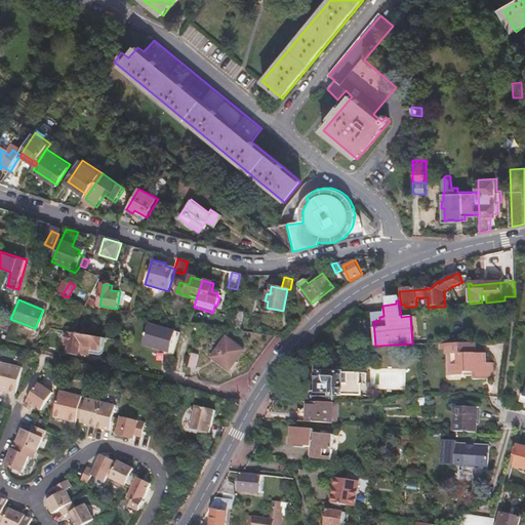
[(231,330),(240,331),(242,314),(234,312),(231,330)]
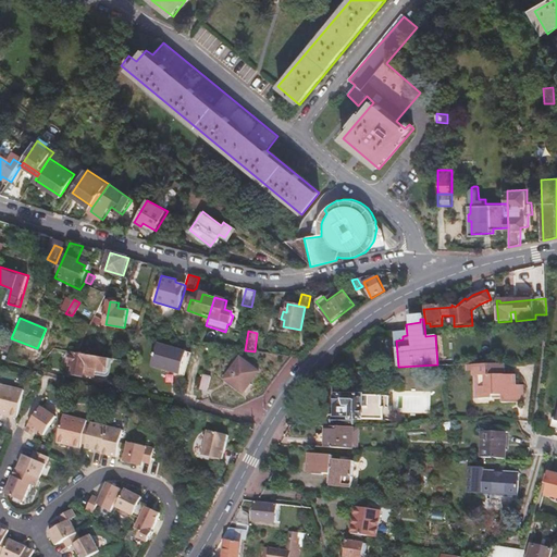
[(180,374),(187,353),(158,343),(150,366),(180,374)]
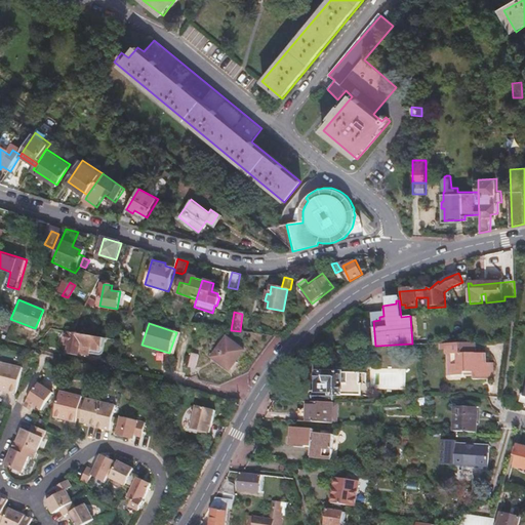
[(75,333),(69,332),(69,334),(67,334),(66,340),(69,341),(69,345),(70,345),(69,352),(79,354),(80,348),(99,351),(102,338),(75,333)]
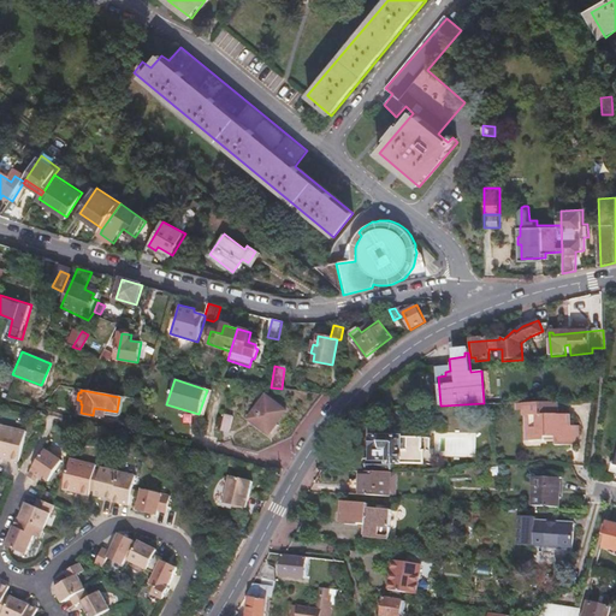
[(212,391),(207,390),(199,414),(205,416),(212,391)]
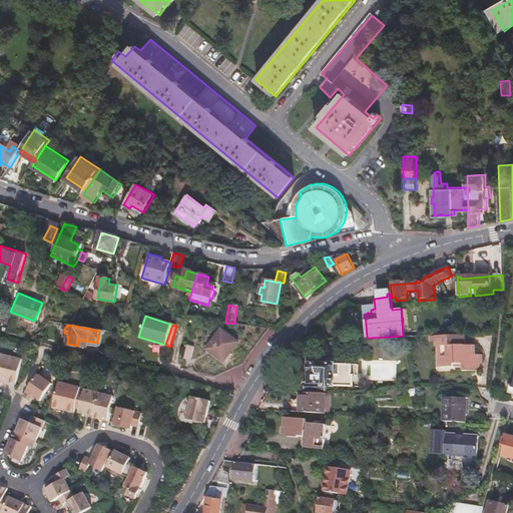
[(237,342),(221,329),(206,348),(222,361),(237,342)]
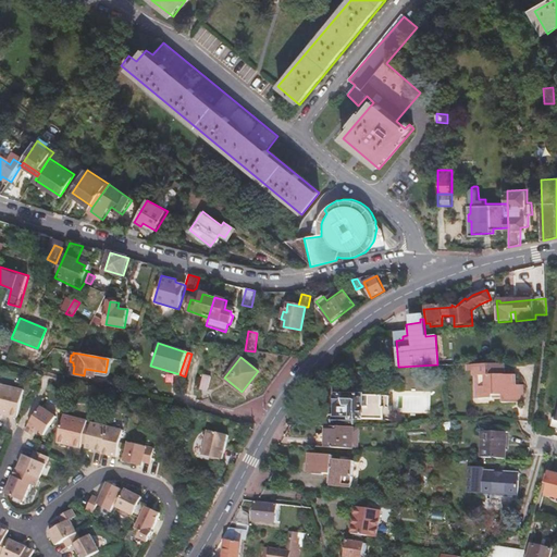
[(504,374),(504,362),(479,363),(468,364),(468,371),(468,375),(469,375),(473,375),(474,398),(497,398),(497,403),(511,403),(511,384),(511,380),(505,379),(504,374)]
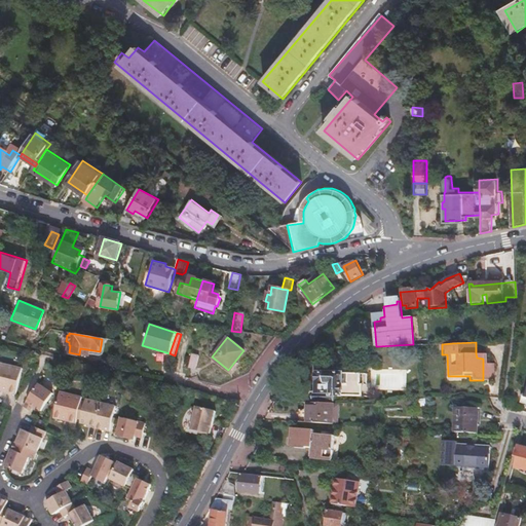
[(191,353),(188,368),(197,369),(200,355),(191,353)]
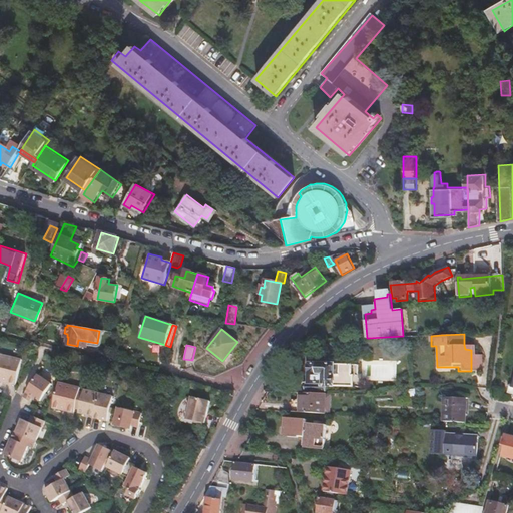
[(475,345),(464,345),(465,349),(471,350),(471,354),(475,354),(475,345)]
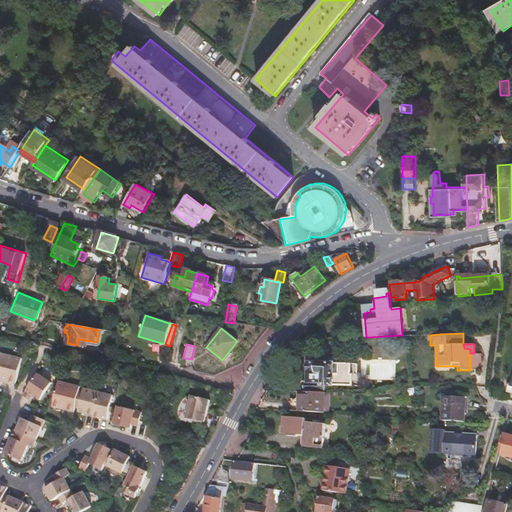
[(22,358),(0,352),(0,379),(16,384),(22,358)]
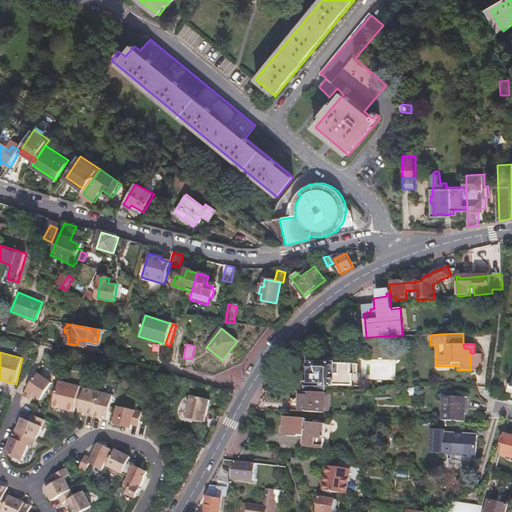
[(332,364),(307,364),(306,380),(304,380),(304,386),(325,387),(325,385),(356,385),(356,364),(338,364),(339,360),(332,360),(332,364)]
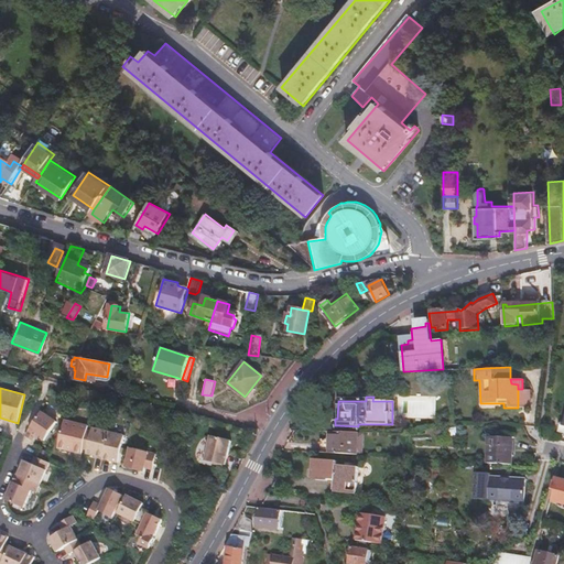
[(45,441),(57,422),(42,411),(25,435),(33,441),(36,435),(45,441)]
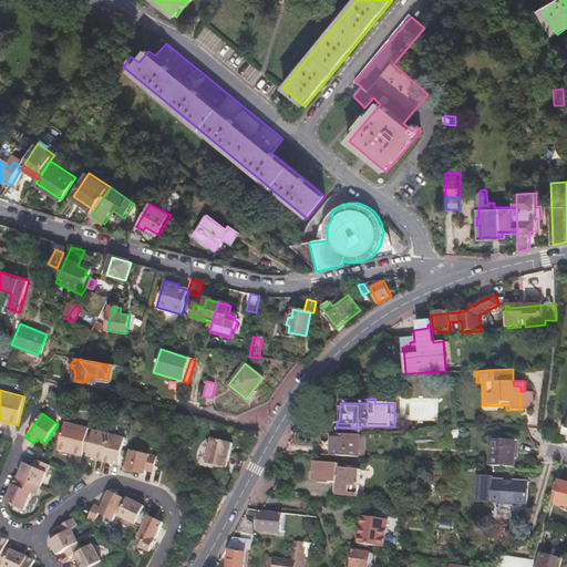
[(104,461),(121,465),(126,437),(94,430),(93,432),(89,431),(90,428),(65,421),(59,450),(83,456),(85,449),(90,450),(88,455),(99,457),(105,460),(104,461)]
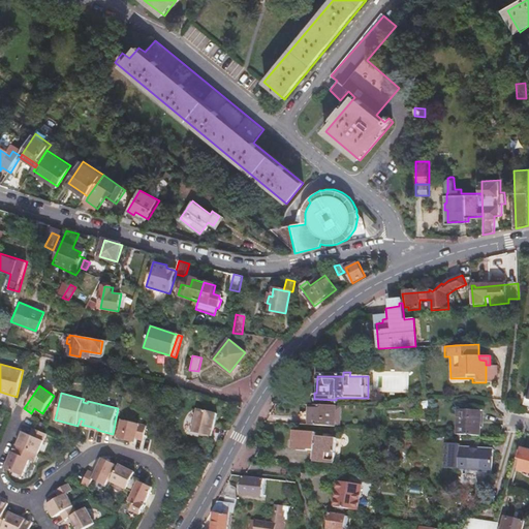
[(336,405),(311,404),(310,426),(336,427),(336,425),(336,405)]
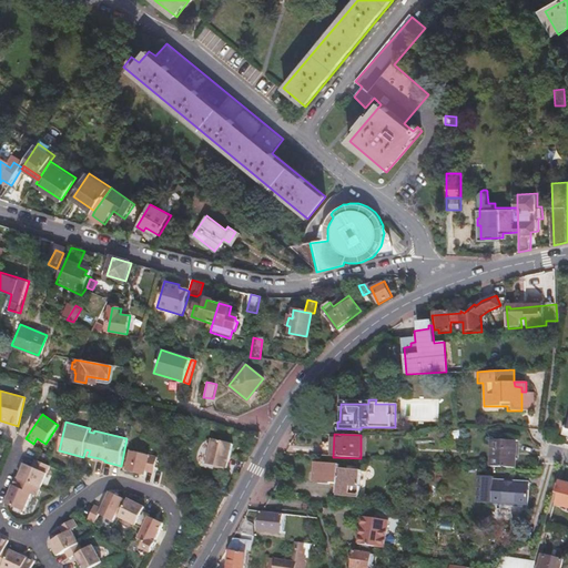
[(234,442),(213,437),(208,463),(229,467),(234,442)]
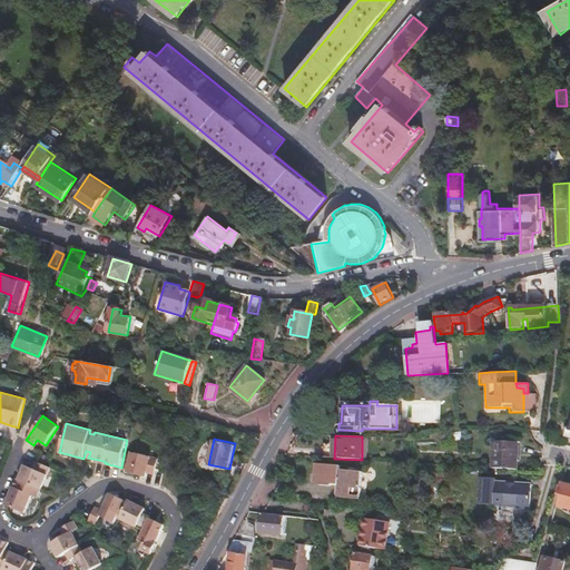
[(517,469),(518,441),(494,440),(493,440),(492,468),(517,469)]
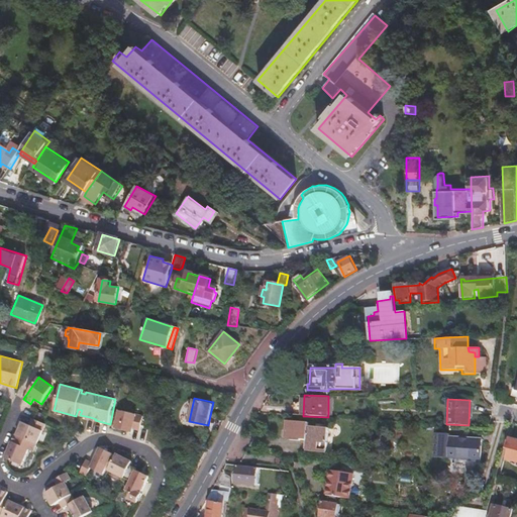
[(145,416),(121,410),(116,428),(134,432),(135,428),(141,430),(145,416)]
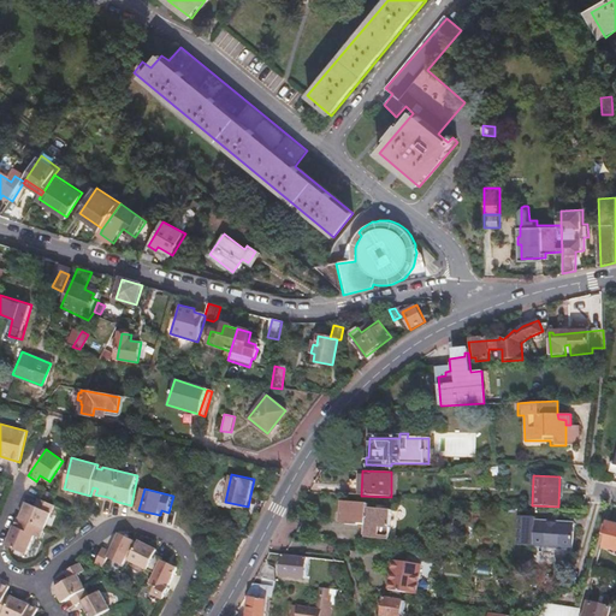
[(35,507),(27,503),(21,519),(18,517),(6,546),(27,555),(35,535),(41,538),(55,505),(39,498),(35,507)]
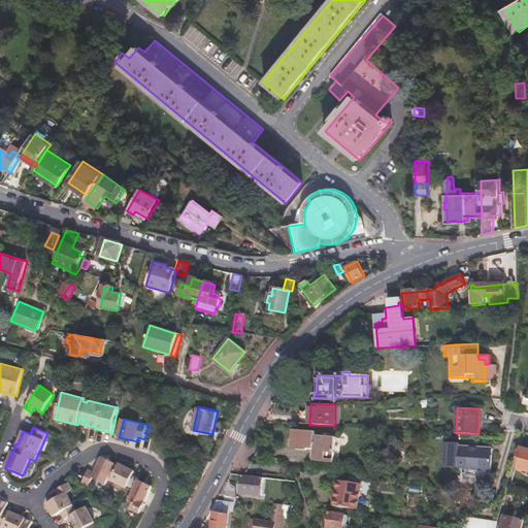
[(299,440),(298,449),(312,450),(315,450),(315,453),(314,456),(314,458),(315,459),(335,461),(337,438),(317,435),(317,432),(295,430),(294,439),(299,440)]
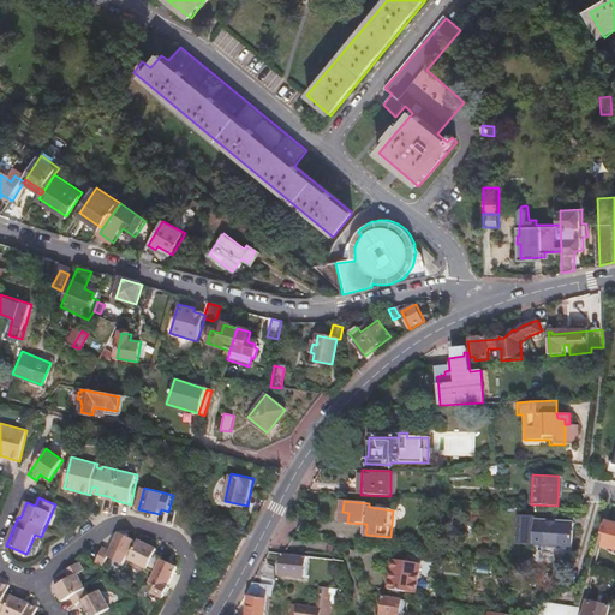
[(539,514),(523,513),(521,541),(577,543),(578,520),(538,518),(539,514)]
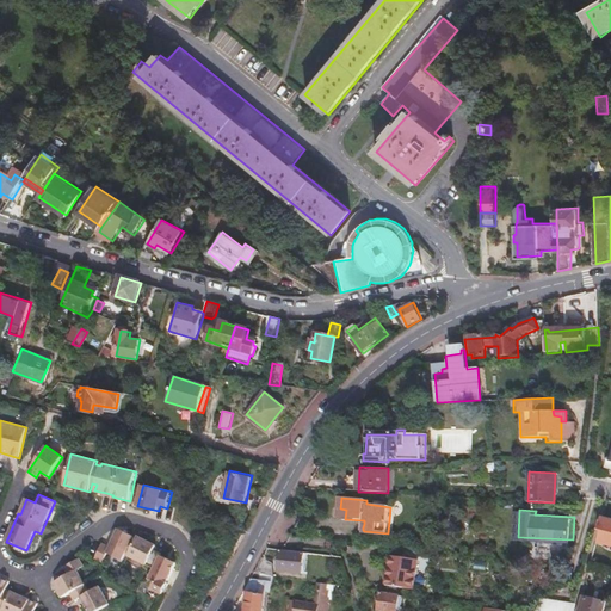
[(610,517),(602,516),(598,529),(603,530),(599,542),(610,544),(610,517)]
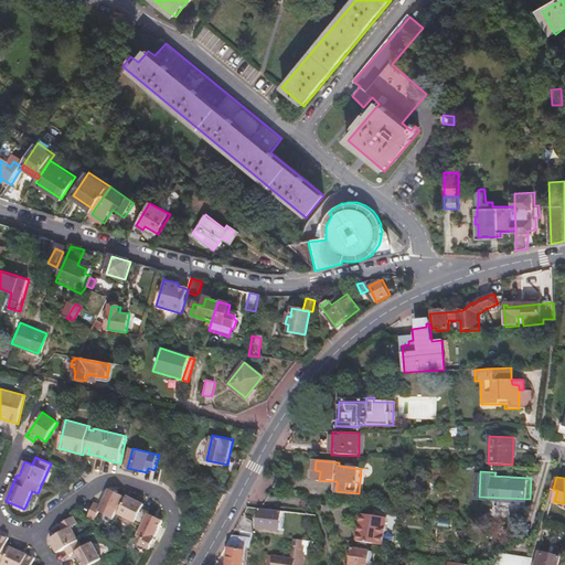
[(89,515),(97,519),(102,510),(115,518),(118,511),(121,512),(120,513),(145,526),(140,535),(146,539),(142,544),(152,550),(158,540),(157,539),(166,520),(151,513),(151,511),(145,508),(147,504),(129,496),(127,500),(124,499),(126,496),(112,489),(103,505),(96,502),(89,515)]
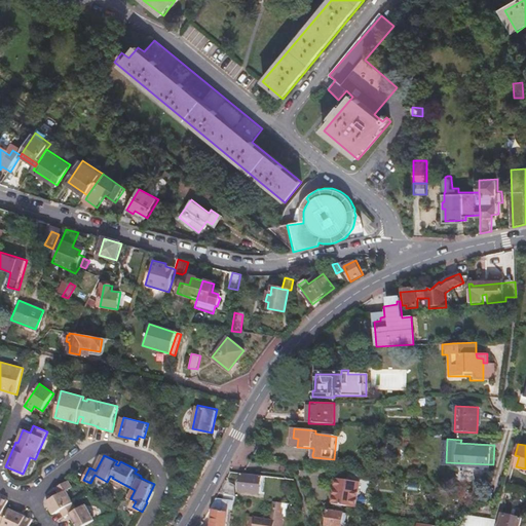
[(261,477),(241,473),(238,491),(258,495),(261,477)]
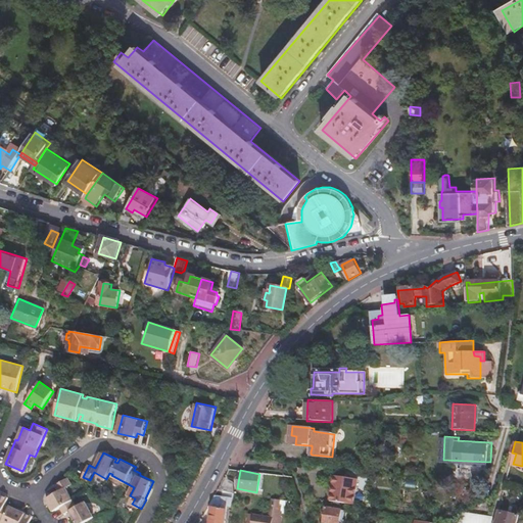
[(360,477),(336,473),(331,501),(355,505),(360,477)]
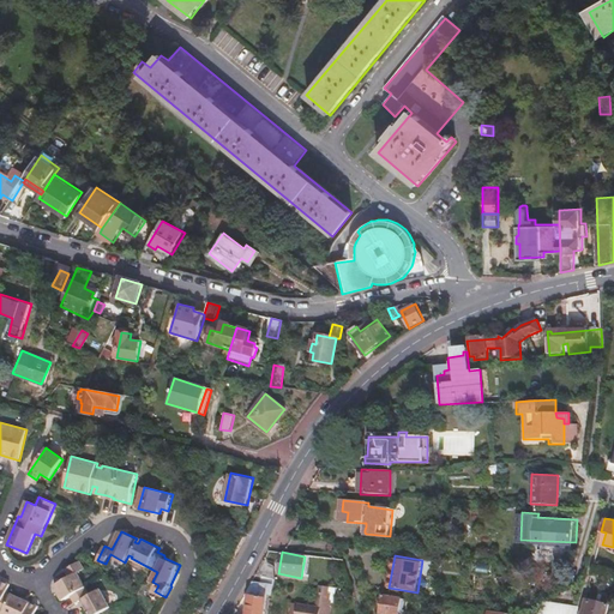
[(83,601),(90,613),(101,613),(113,608),(102,589),(91,595),(79,573),(85,570),(80,561),(66,570),(70,578),(55,587),(64,601),(72,596),(77,605),(83,601)]
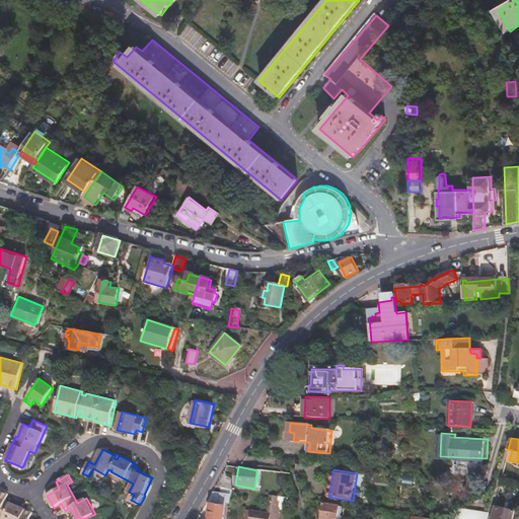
[(8,495),(0,491),(0,518),(1,518),(30,518),(33,513),(9,503),(8,506),(4,504),(5,501),(8,495)]
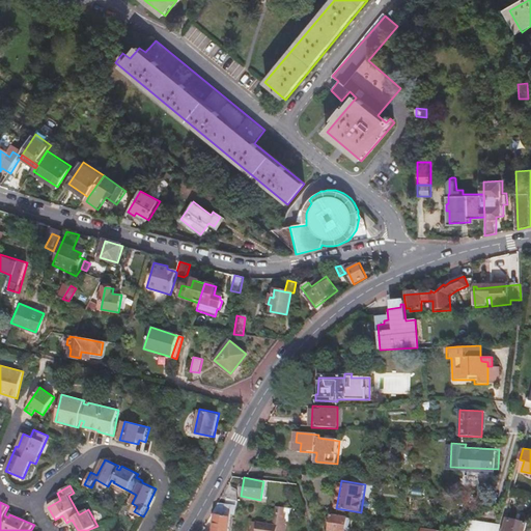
[(235,516),(236,506),(219,503),(213,514),(217,515),(217,514),(232,516),(235,516)]
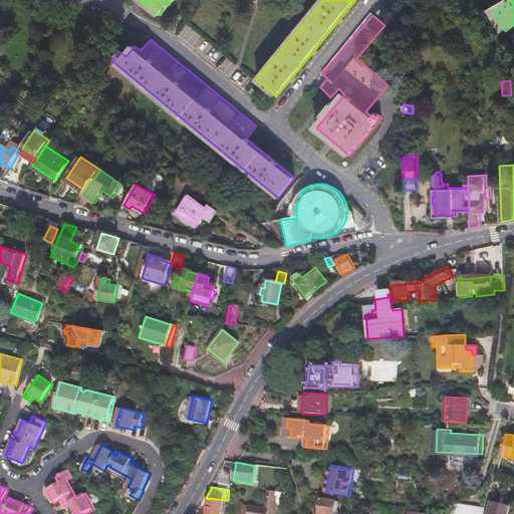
[(268,495),(269,489),(260,488),(258,506),(238,502),(235,513),(260,513),(261,512),(269,513),(271,507),(270,506),(271,501),(270,501),(270,496),(268,495)]
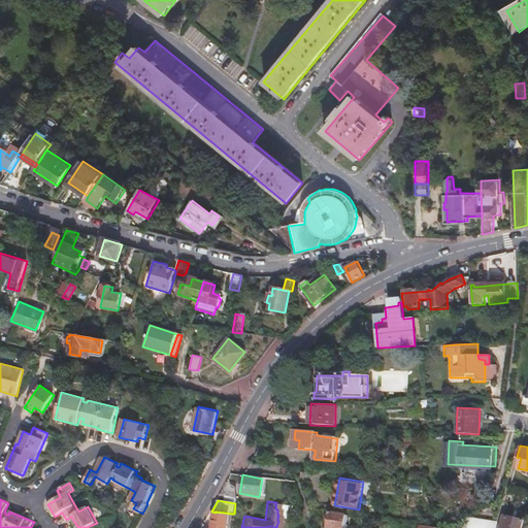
[(341,527),(345,514),(328,510),(325,527),(332,527),(341,527)]
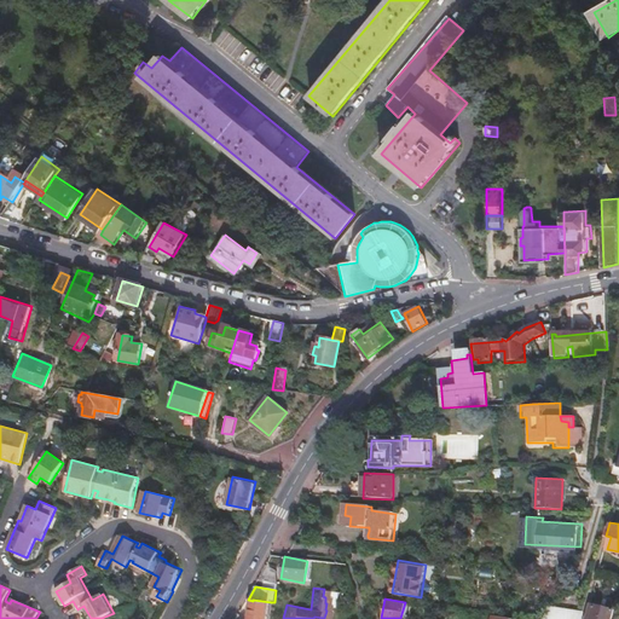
[(248,618),(247,618),(268,618),(271,602),(253,600),(253,601),(250,618),(248,618)]
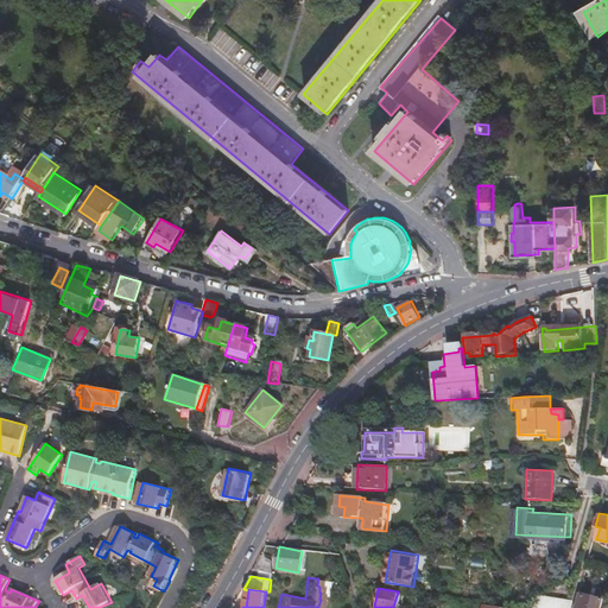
[(574,607),(600,607),(601,606),(603,597),(580,590),(574,607)]
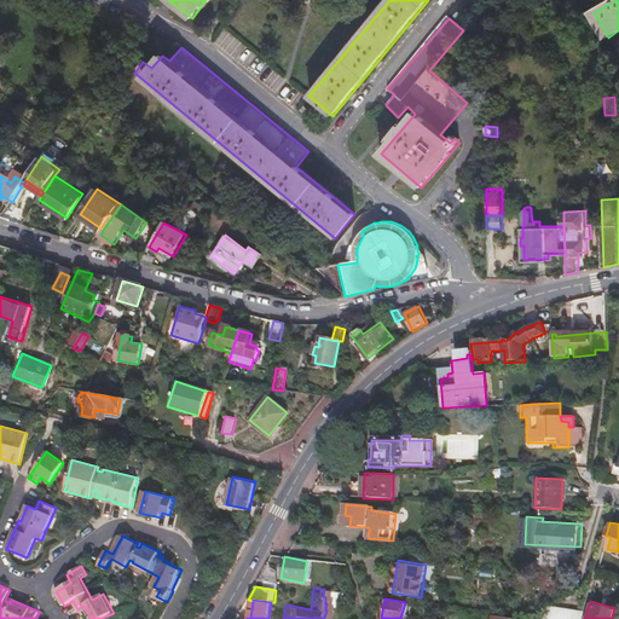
[(578,618),(580,612),(545,606),(542,618),(578,618)]
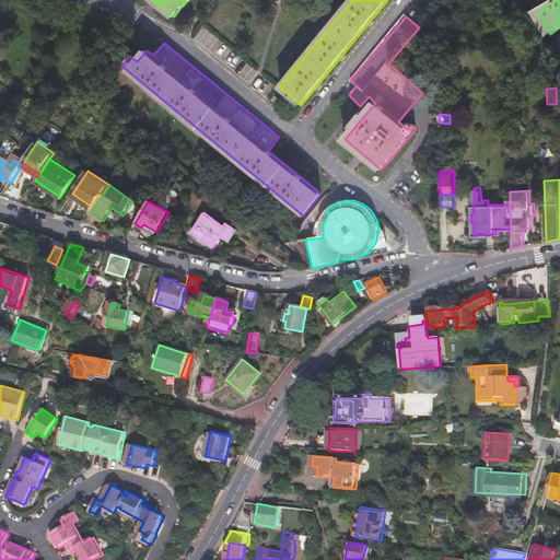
All buildings are outlined.
